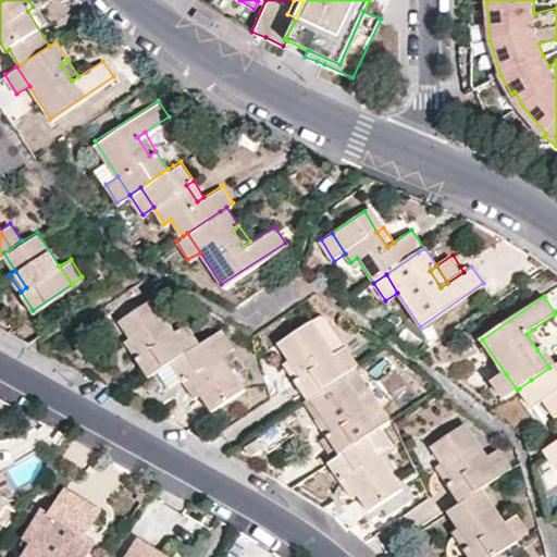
[(137,358),(151,379),(172,363),(190,351),(176,333),(155,299),(122,322),(134,339),(144,354),(137,358)]
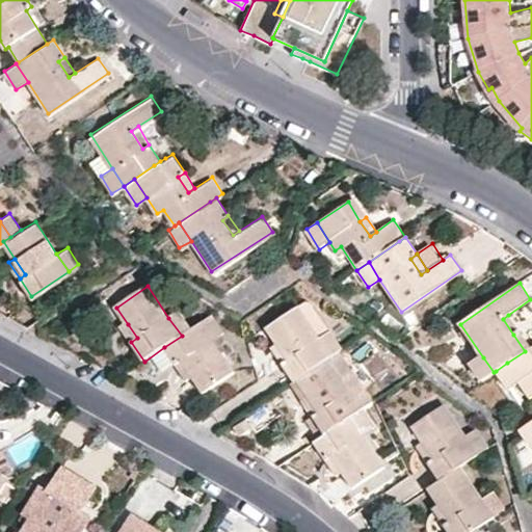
[(329,358),(331,356),(320,338),(298,306),(266,327),(276,343),(288,360),(282,364),(294,382),(297,380),(329,358)]
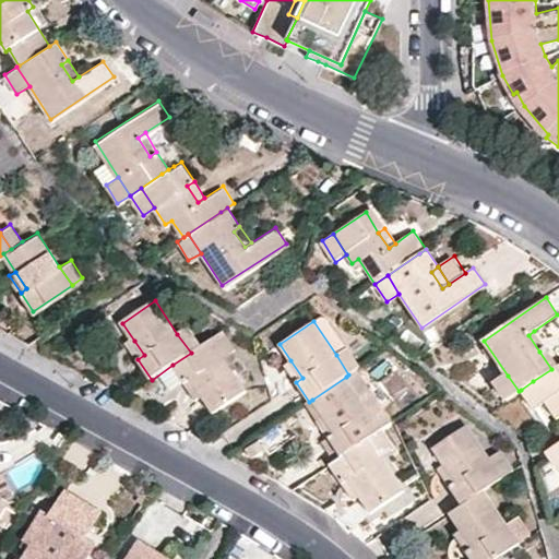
[(177,334),(191,353),(202,345),(189,326),(177,334)]
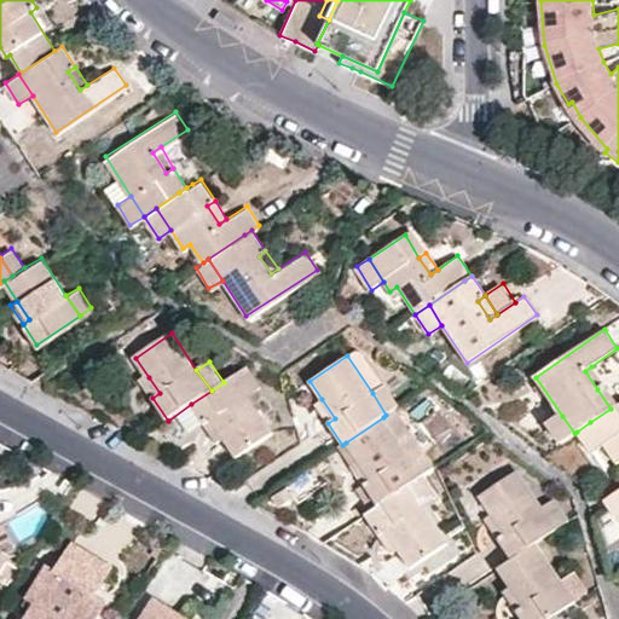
[(248,366),(235,375),(248,395),(261,386),(248,366)]
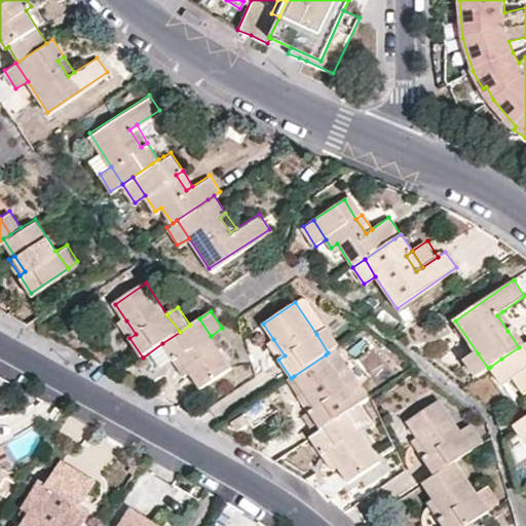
[(497,315),(508,331),(513,328),(502,311),(497,315)]
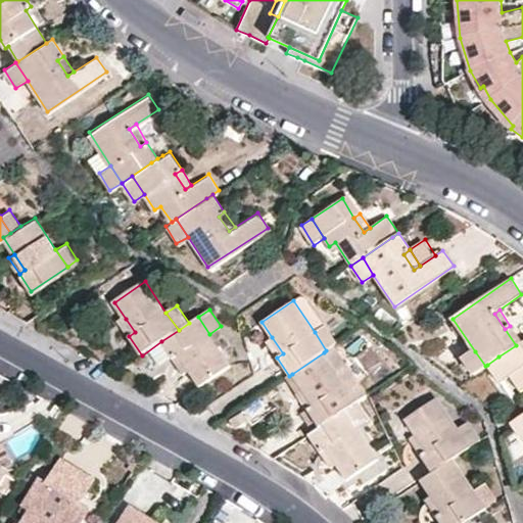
[(179,330),(161,341),(173,359),(179,354),(188,370),(199,385),(231,364),(209,334),(198,317),(189,323),(179,330)]
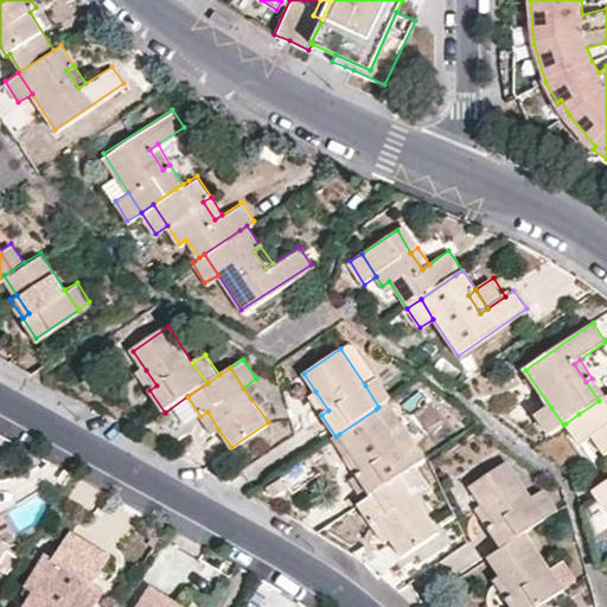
[(139,375),(149,390),(157,385),(146,370),(139,375)]
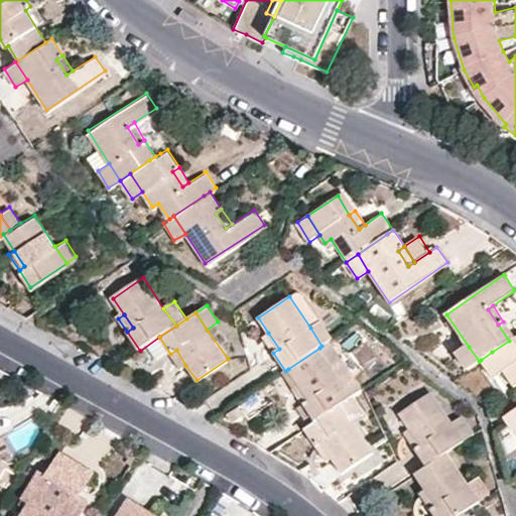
[(321,346),(333,339),(320,320),(310,328),(321,346)]
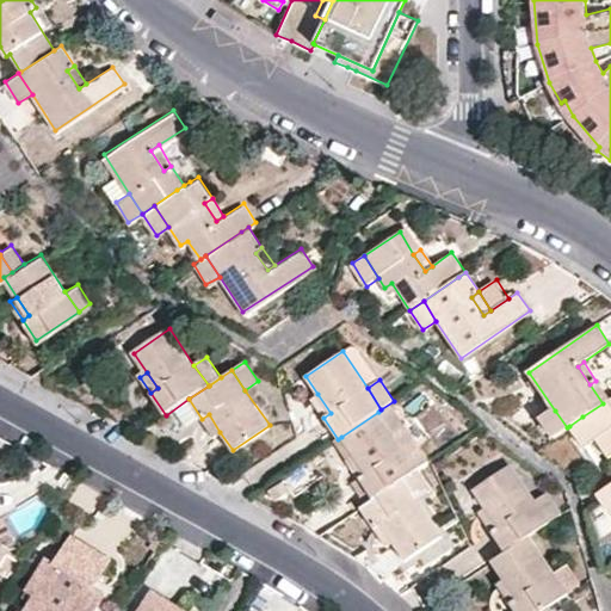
[(312,399),(323,418),(331,413),(318,394),(312,399)]
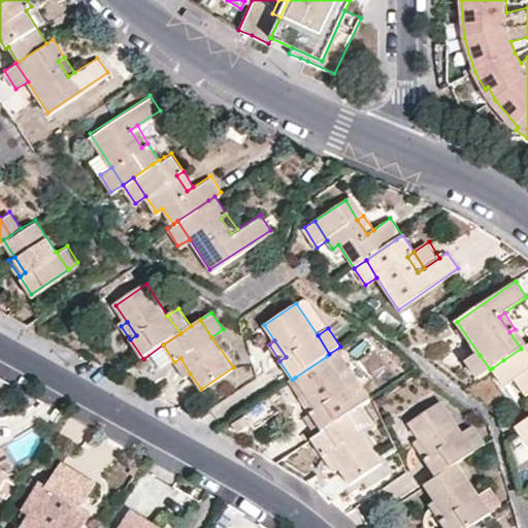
[(527,394),(527,343),(521,349),(503,360),(516,380),(526,395),(527,394)]
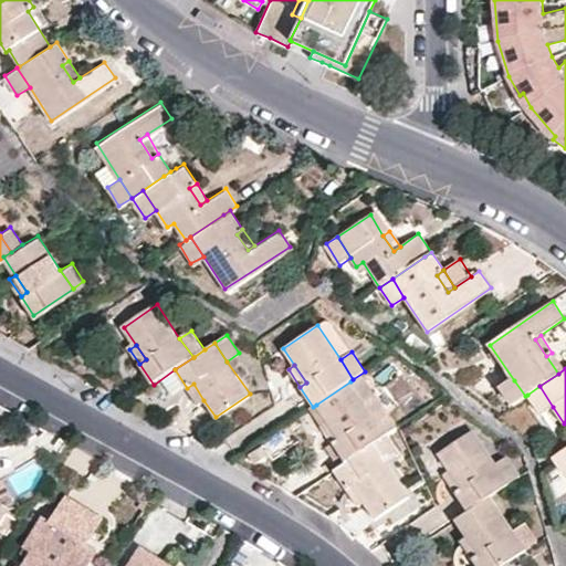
[(502,387),(513,404),(525,396),(514,380),(502,387)]
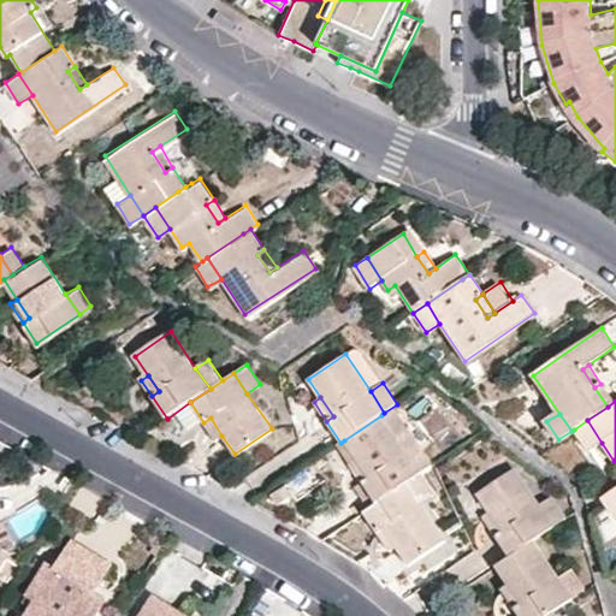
[(404,452),(381,415),(344,440),(355,457),(368,477),(362,481),(377,503),(407,481),(419,473),(404,452)]
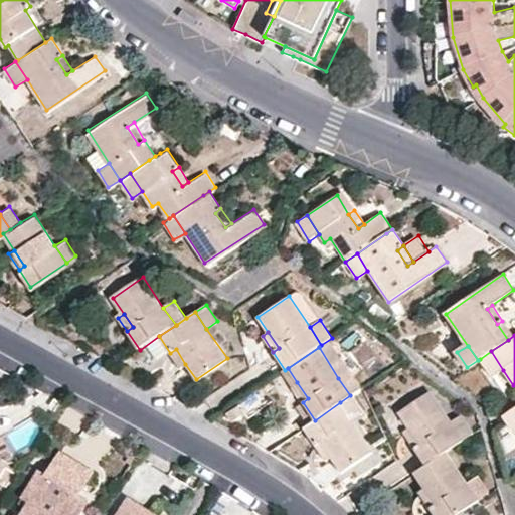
[(180,367),(185,364),(176,349),(170,353),(180,367)]
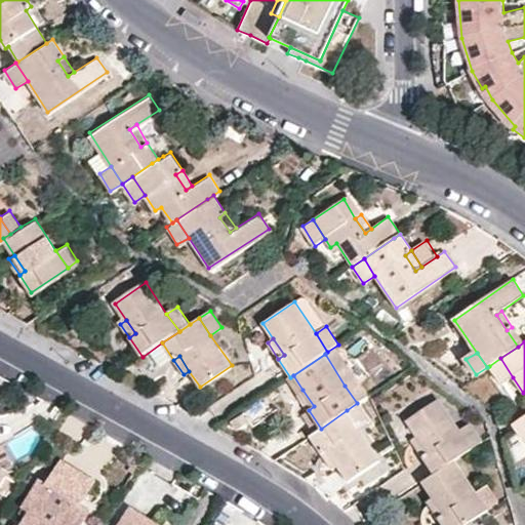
[(500,358),(489,366),(502,385),(513,377),(500,358)]
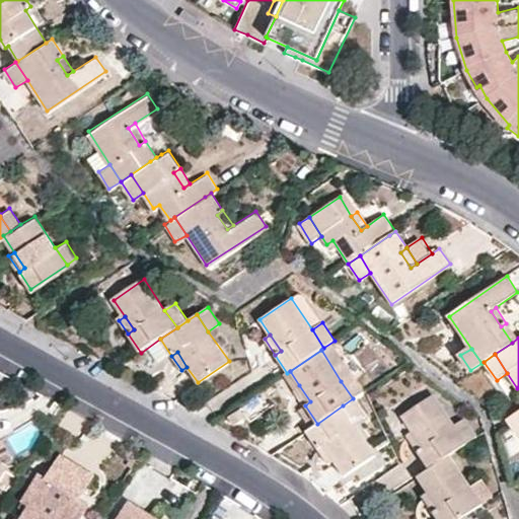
[(288,393),(294,389),(299,385),(290,371),(287,373),(278,379),(288,393)]
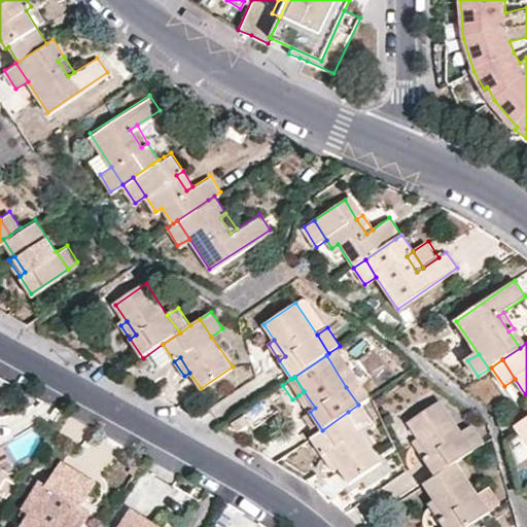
[(358,405),(369,398),(357,380),(346,387),(358,405)]
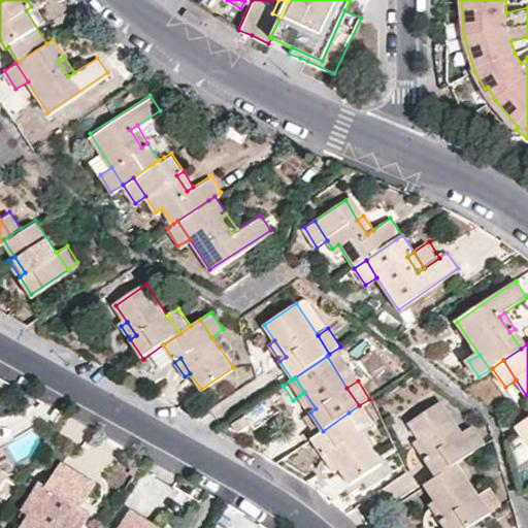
[(299,396),(310,413),(316,408),(304,392),(299,396)]
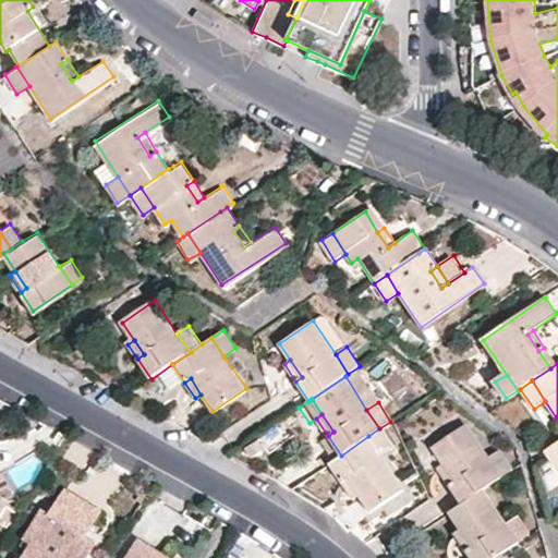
[(485,486),(501,475),(488,455),(465,422),(433,444),(443,459),(456,477),(449,482),(462,501),(485,486)]
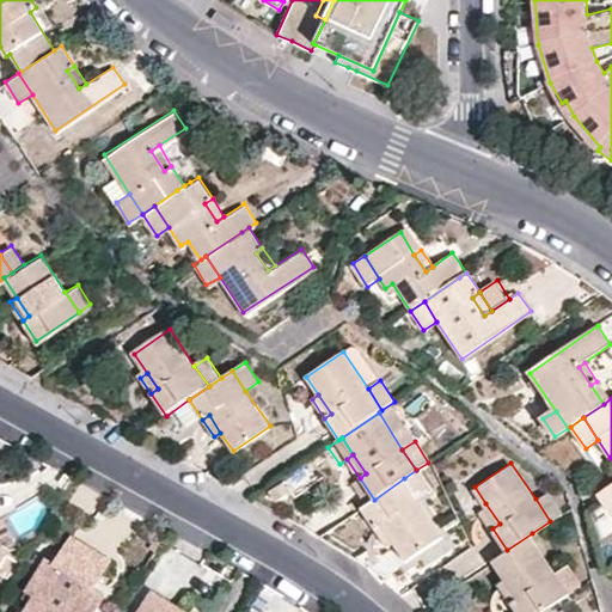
[(430,491),(416,470),(404,478),(417,500),(430,491)]
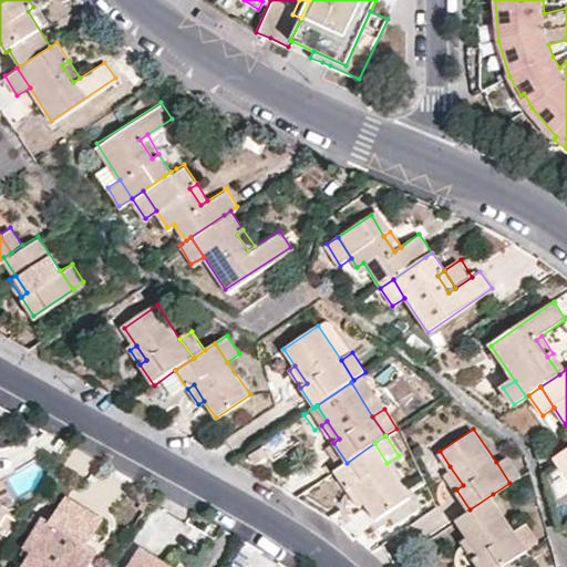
[(387,463),(374,443),(347,463),(334,471),(348,490),(354,485),(364,502),(375,519),(409,497),(387,463)]
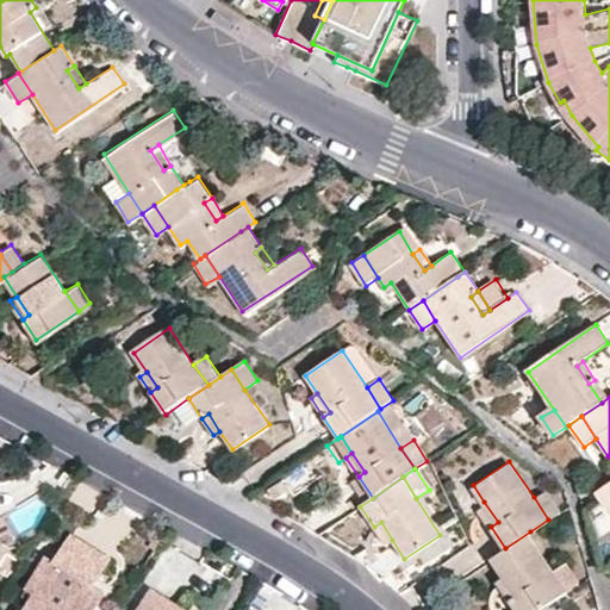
[(291,490),(284,478),(268,487),(277,499),(291,490)]
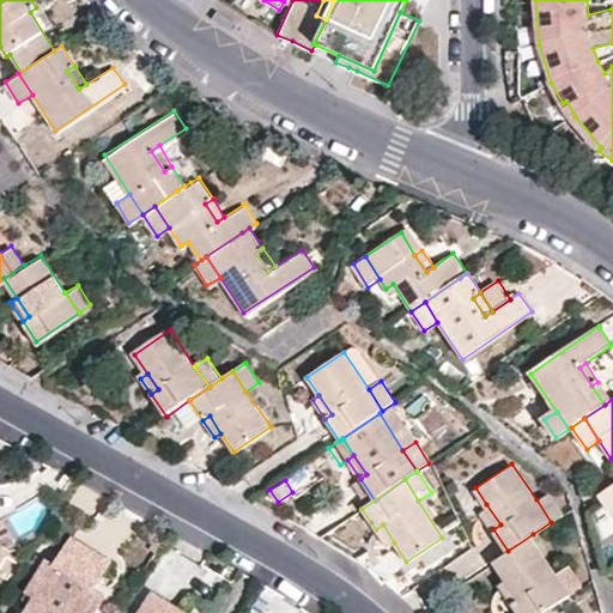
[(612,485),(612,484),(600,492),(612,511),(612,485)]
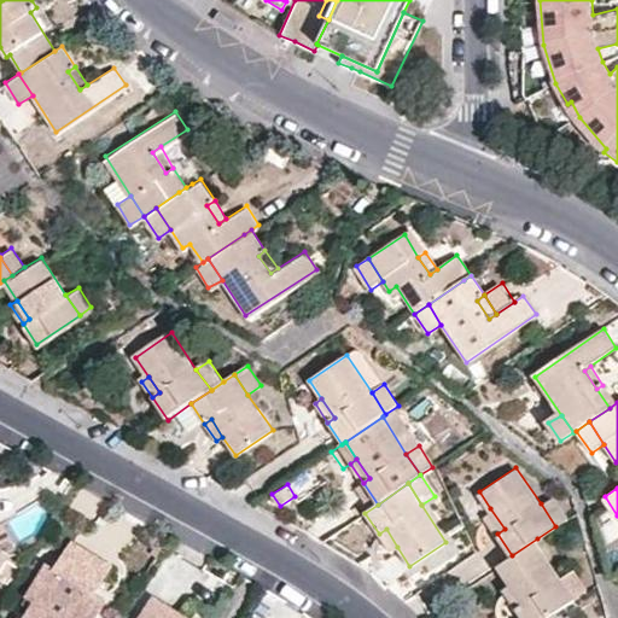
[(555,526),(567,519),(553,496),(541,503),(555,526)]
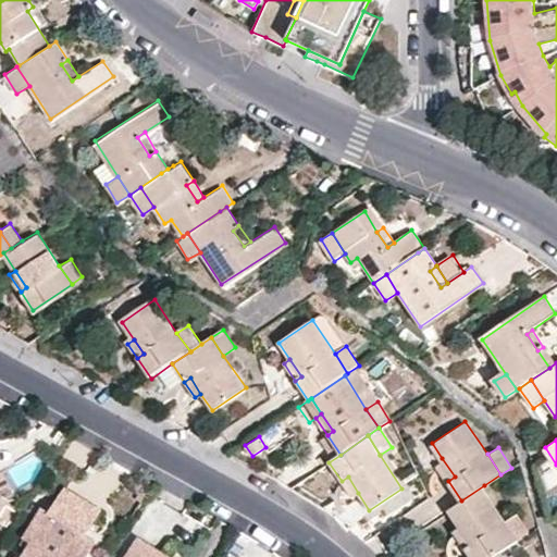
[(437,462),(448,481),(455,477),(442,458),(437,462)]
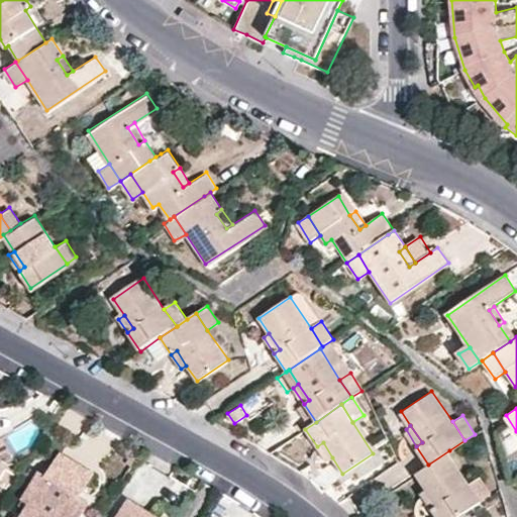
[(326,461),(332,457),(323,442),(317,446),(326,461)]
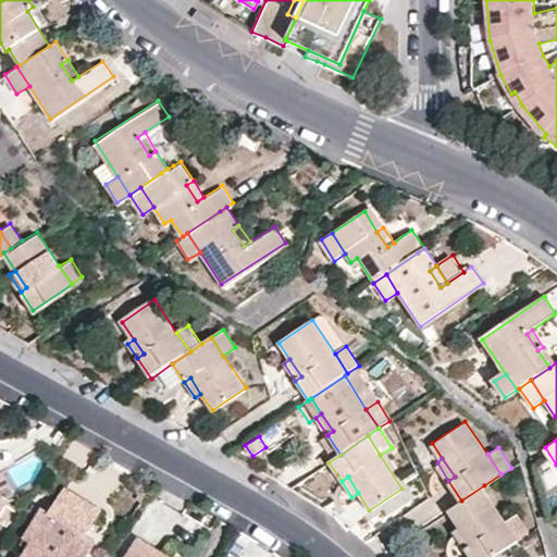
[(505,517),(484,485),(461,500),(450,508),(460,524),(471,541),(466,545),(473,556),(490,556),(500,549),(518,537),(505,517)]
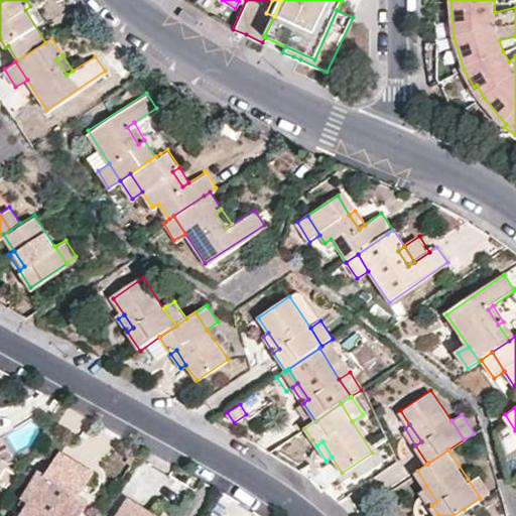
[(67,459),(60,455),(46,479),(52,482),(67,459)]
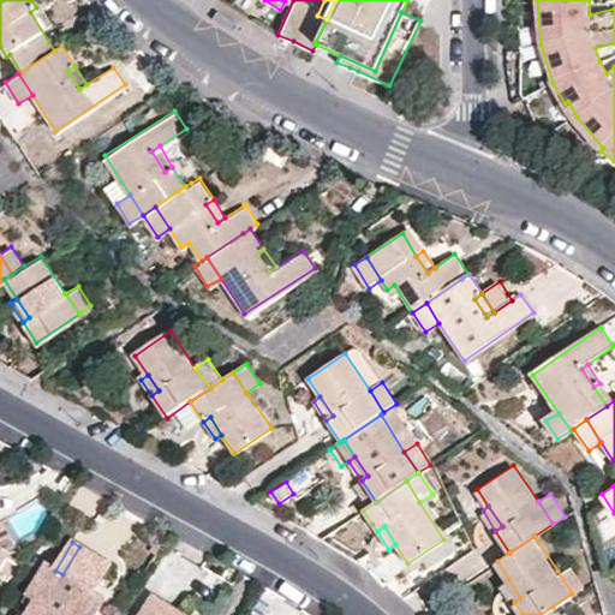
[(111,566),(79,547),(63,574),(55,571),(47,565),(28,596),(36,601),(33,608),(28,614),(97,614),(106,602),(94,593),(111,566)]
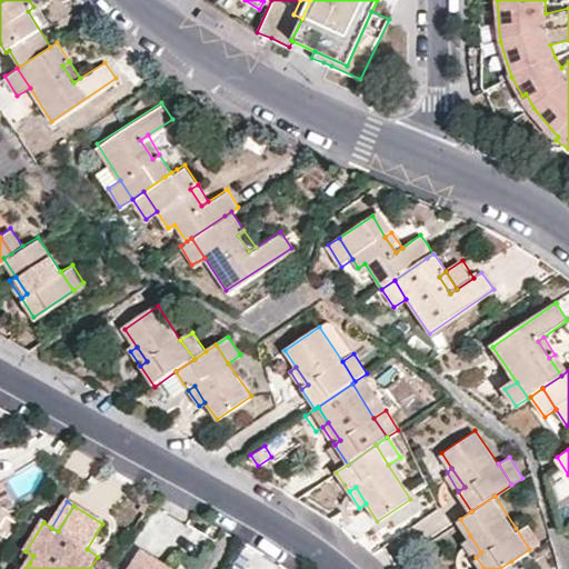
[(529,549),(541,541),(528,520),(516,528),(529,549)]
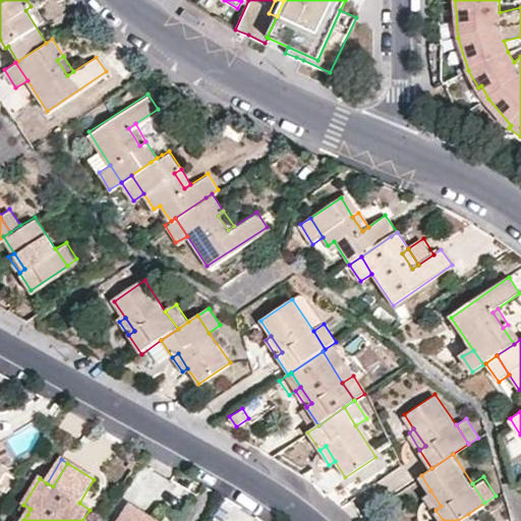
[(425,494),(436,510),(441,506),(430,490),(425,494)]
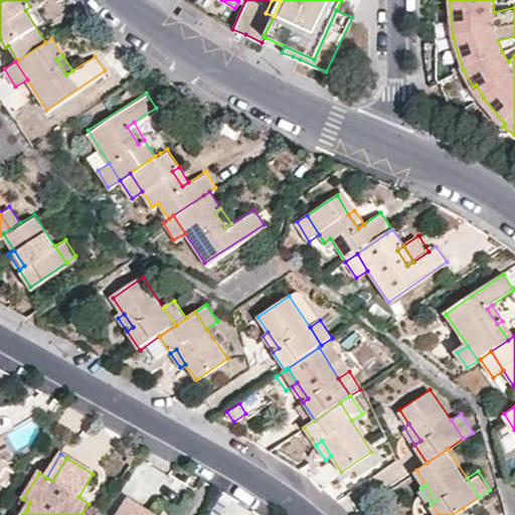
[(30,503),(23,499),(20,505),(27,509),(30,503)]
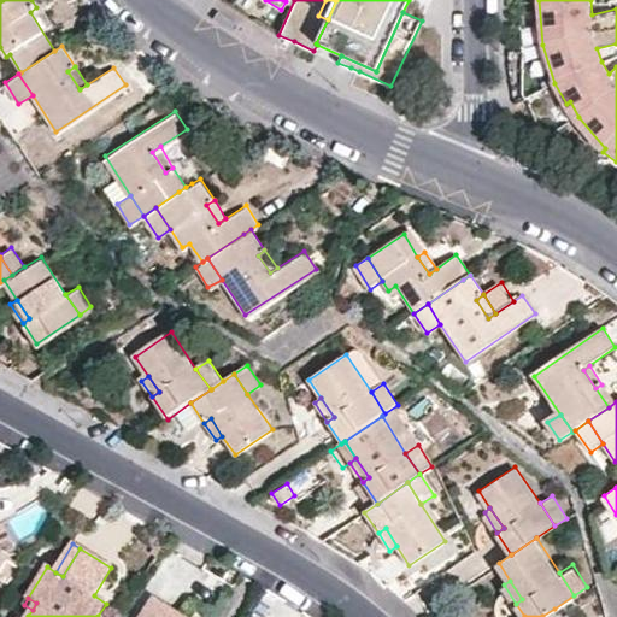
[(182,616),(156,600),(144,616),(182,616)]
